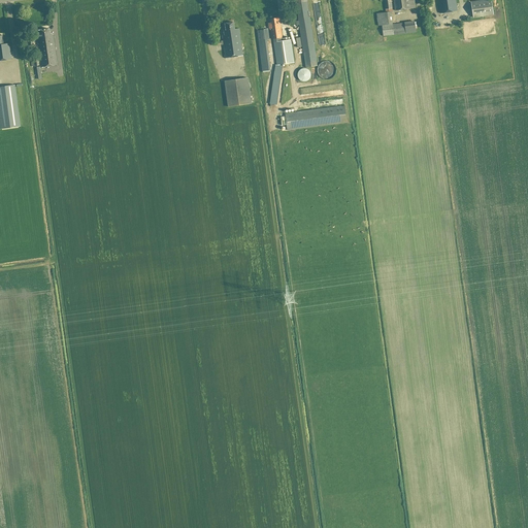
[(391,0),(384,0),(386,9),(392,8),(391,0)]
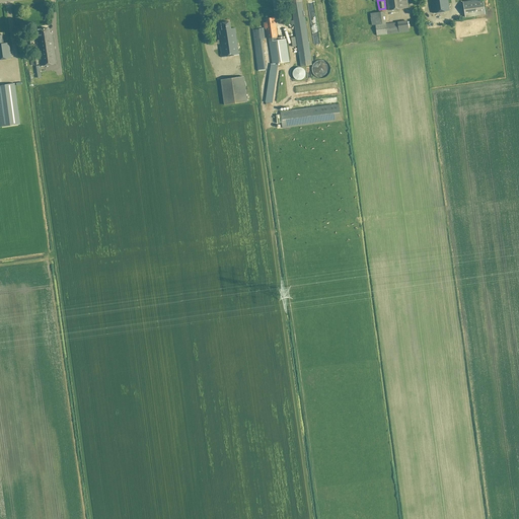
[(387,0),(388,10),(409,8),(406,0),(387,0)]
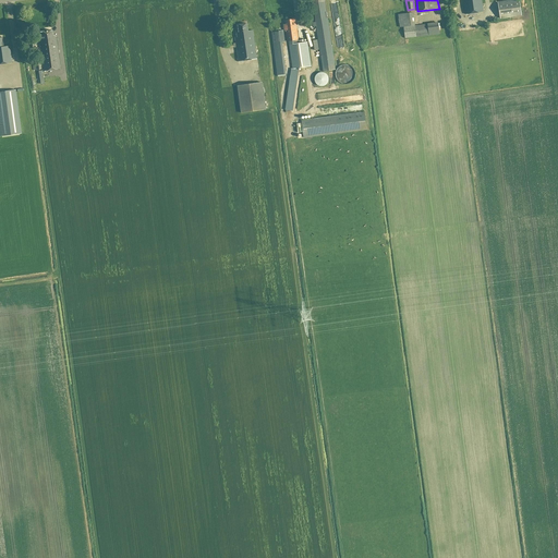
[(463,0),(465,14),(483,12),(481,0),(463,0)]
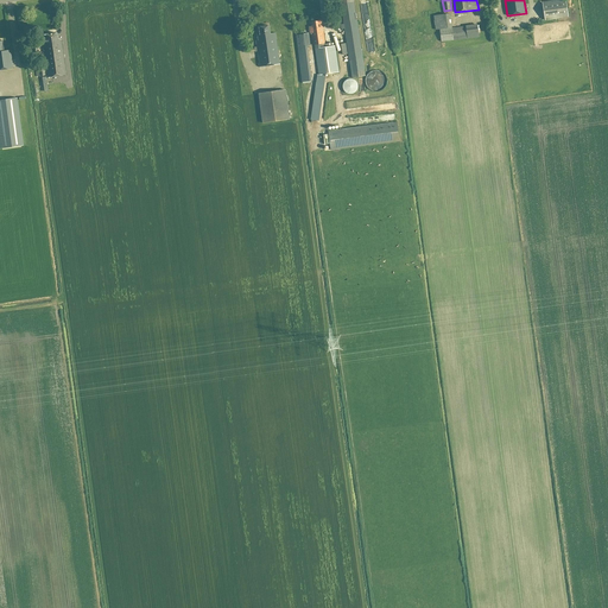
[(565,0),(561,0),(542,2),(544,20),(568,17),(565,0)]
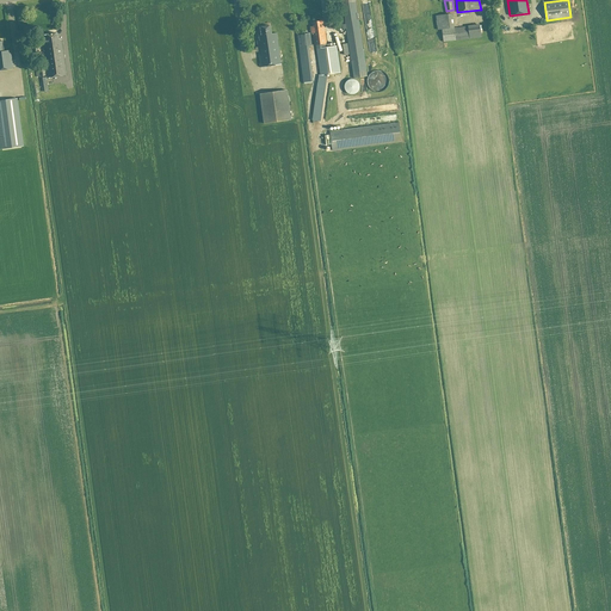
[(380,2),(374,4),(382,50),(388,49),(380,2)]
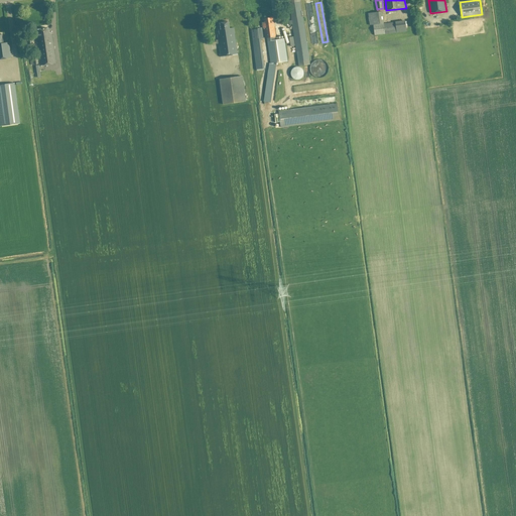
[(368,13),(369,25),(373,25),(374,35),(406,31),(405,21),(383,24),(382,12),(368,13)]
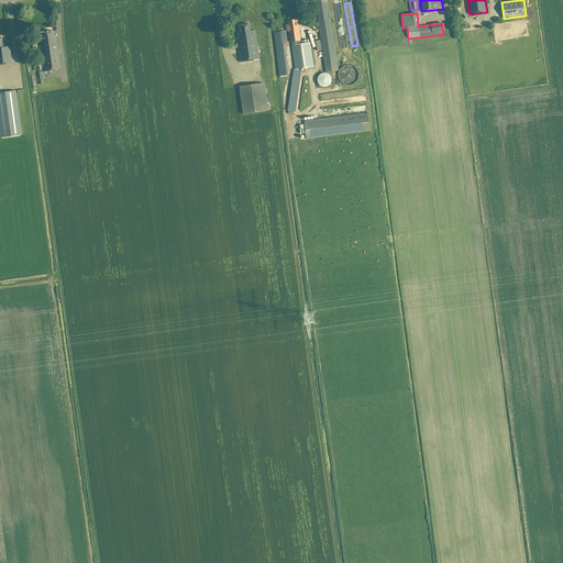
[(287,24),(286,25),(287,31),(288,31),(289,42),(300,41),(299,25),(298,25),(298,20),(287,21),(287,24)]
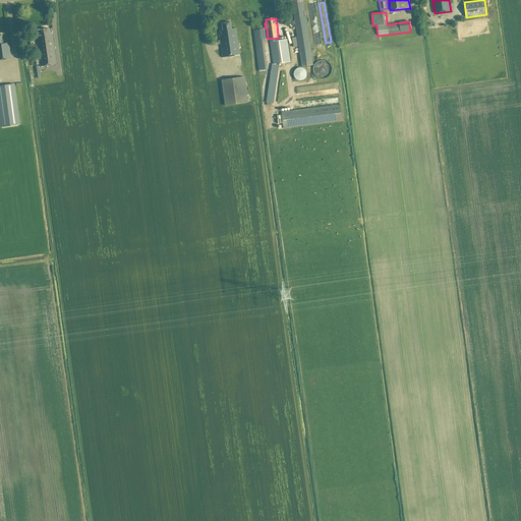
[(219,35),(220,41),(223,57),(239,55),(236,29),(232,29),(231,22),(222,23),(223,31),(221,31),(221,35),(219,35)]
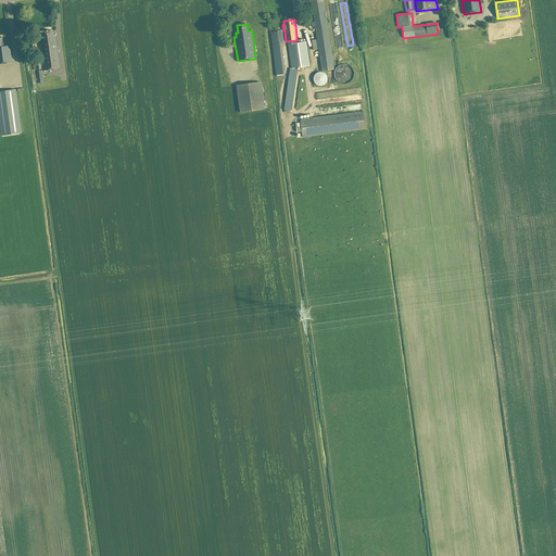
[(39,40),(39,45),(39,46),(42,71),(60,68),(55,37),(52,35),(51,30),(40,33),(40,35),(39,36),(40,40),(39,40)]
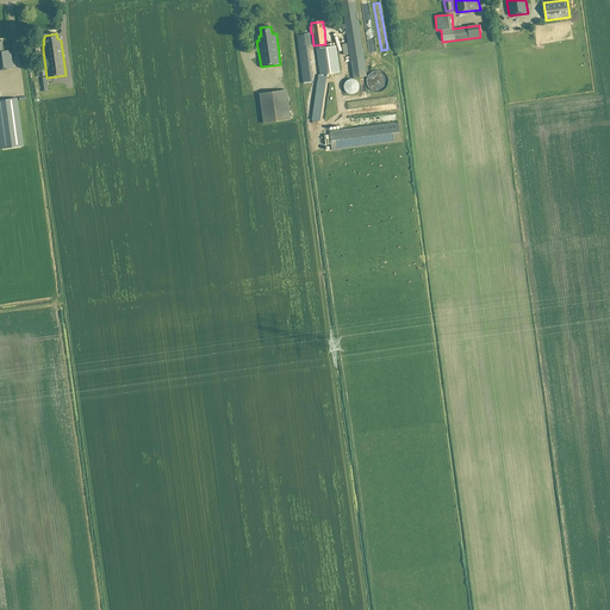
[(310,33),(297,35),(303,82),(312,81),(309,47),(311,45),(310,33)]
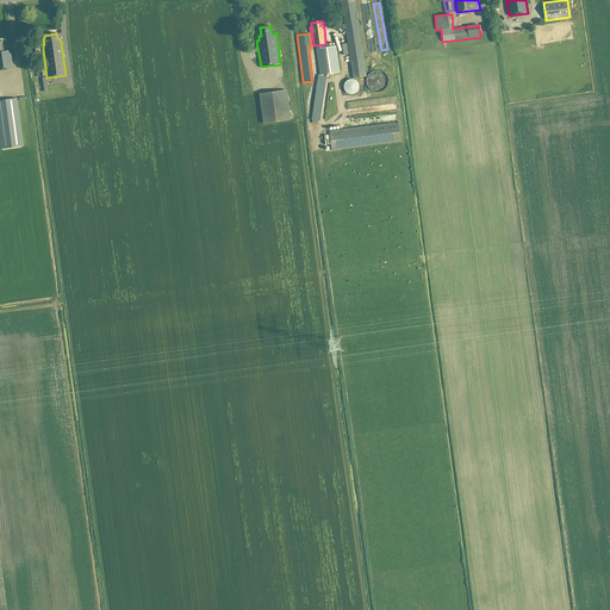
[(0,70),(13,69),(10,50),(4,51),(2,42),(0,41),(0,70)]
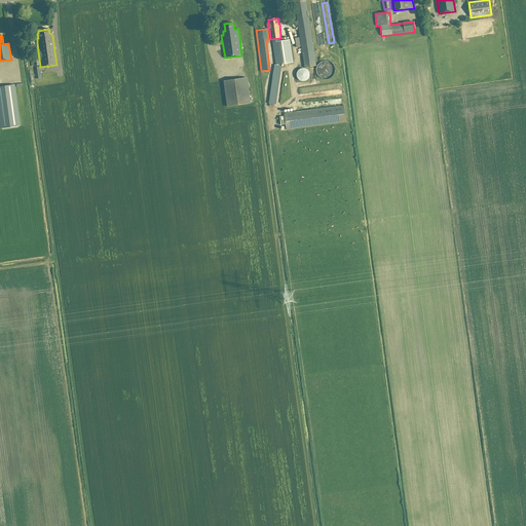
[(290,40),(272,42),(276,65),(293,63),(290,40)]
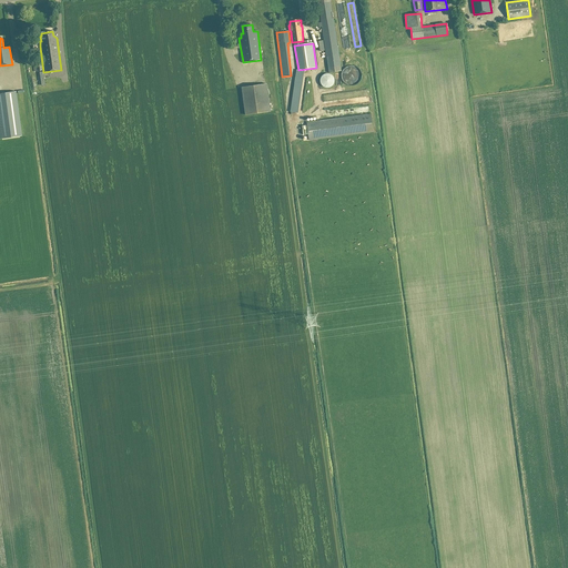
[(41,62),(37,62),(37,67),(33,68),(33,72),(42,71),(41,62)]
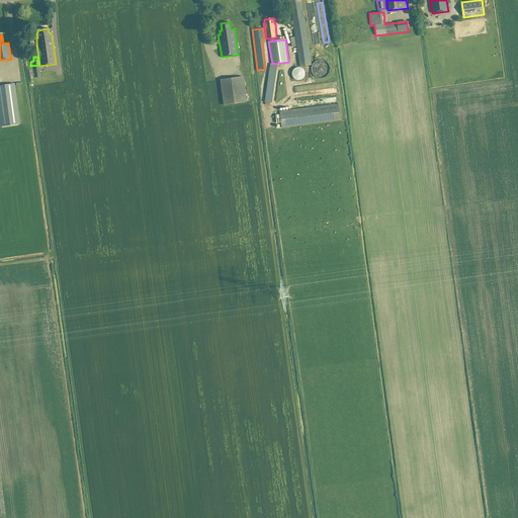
[(313,73),(315,76),(317,78),(320,78),(324,78),(326,76),(328,74),(329,71),(329,68),(329,65),(327,63),(324,61),(322,60),(319,61),(316,62),(313,64),(312,67),(312,70),(313,73)]
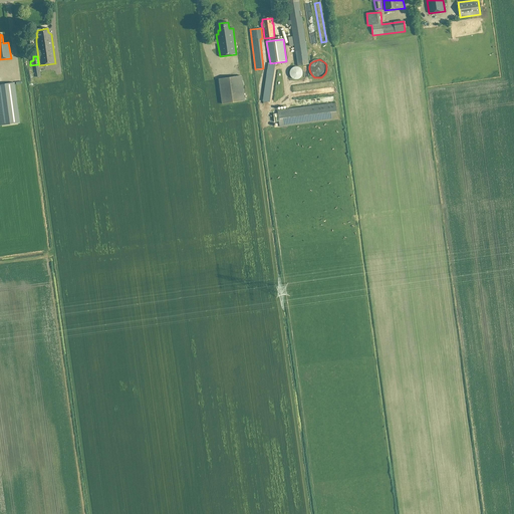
[(274,64),(268,63),(262,101),(268,102),(274,64)]
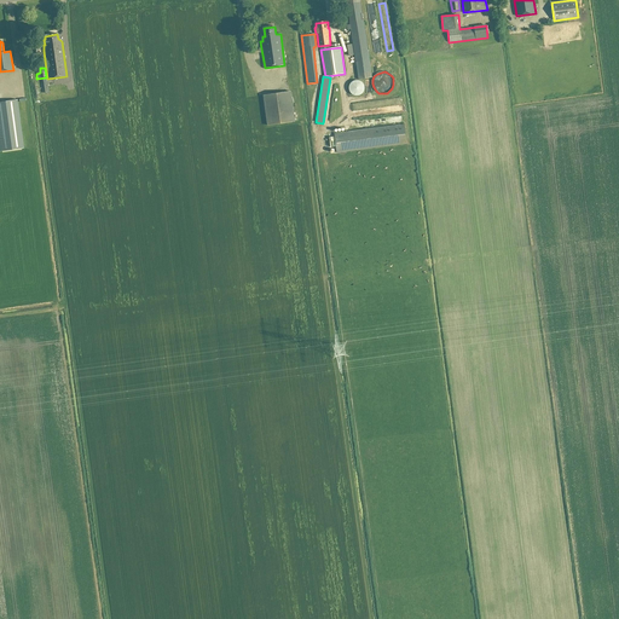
[(354,81),(353,81),(351,82),(351,84),(350,85),(348,86),(348,87),(348,88),(348,90),(348,91),(350,92),(350,93),(351,94),(351,96),(352,96),(353,96),(353,97),(354,97),(356,97),(357,97),(358,97),(359,97),(360,97),(362,96),(363,94),(364,93),(364,92),(365,91),(365,90),(365,87),(364,86),(364,85),(363,84),(362,82),(360,82),(359,81),(358,81),(357,81),(356,81),(354,81)]
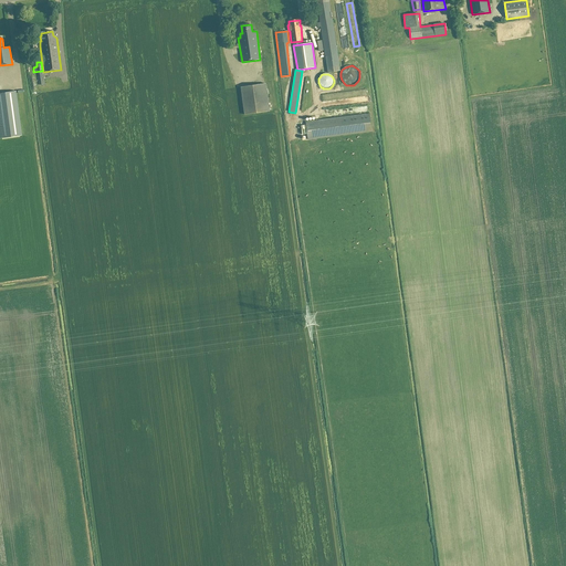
[(244,115),(257,114),(269,112),(264,84),(241,87),(244,115)]
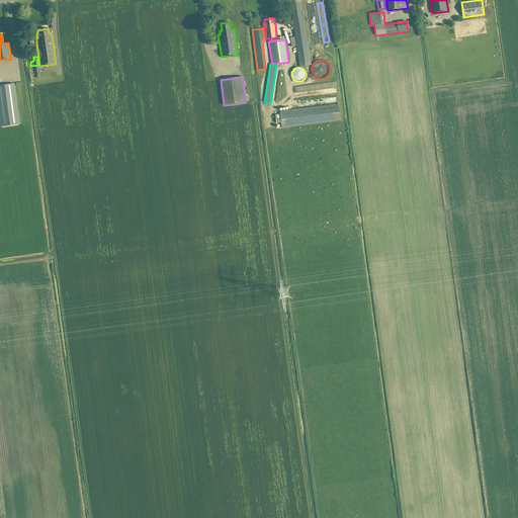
[(0,85),(0,125),(19,123),(14,83),(0,85)]
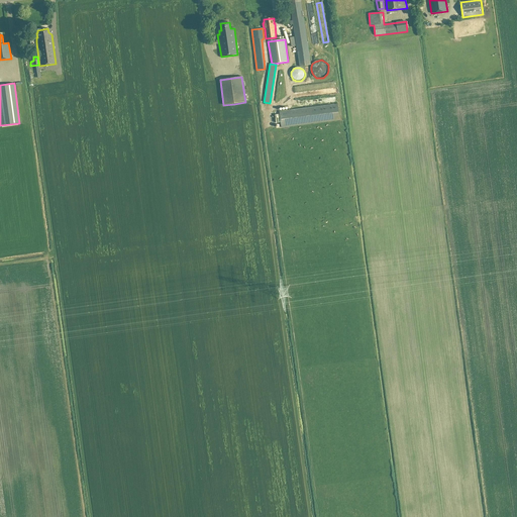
[(337,104),(280,111),(282,127),(339,120),(337,104)]
